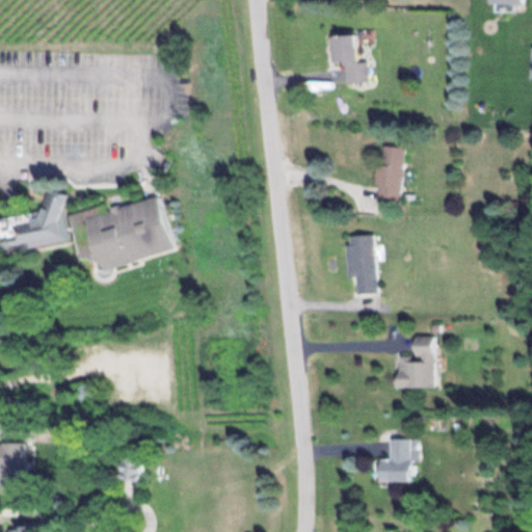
[(329,35),(331,62),(343,61),(345,83),(367,81),(365,60),(358,61),(356,32),(329,35)]
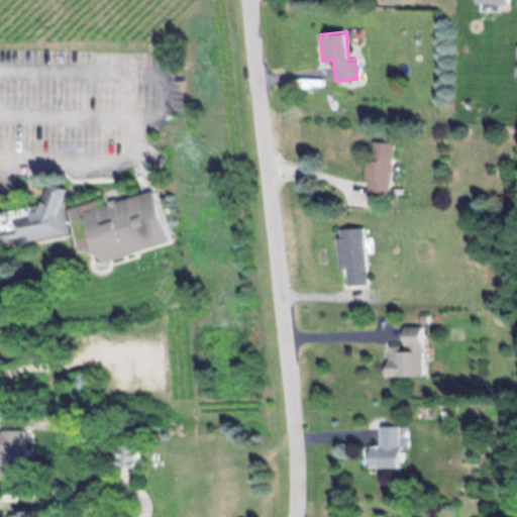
[(388,199),(392,142),(369,140),(365,197),(388,199)]
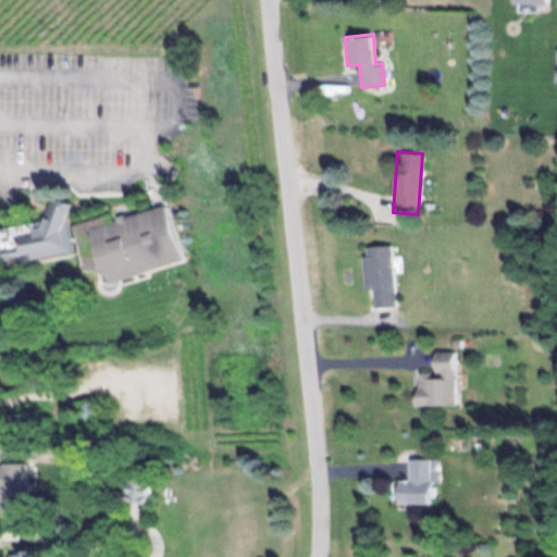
[(169,207),(90,222),(84,243),(83,243),(72,239),(69,222),(74,203),(50,196),(39,225),(9,232),(0,229),(0,295),(1,295),(0,287),(0,272),(3,272),(11,274),(31,271),(35,260),(94,248),(100,280),(181,264),(169,207)]
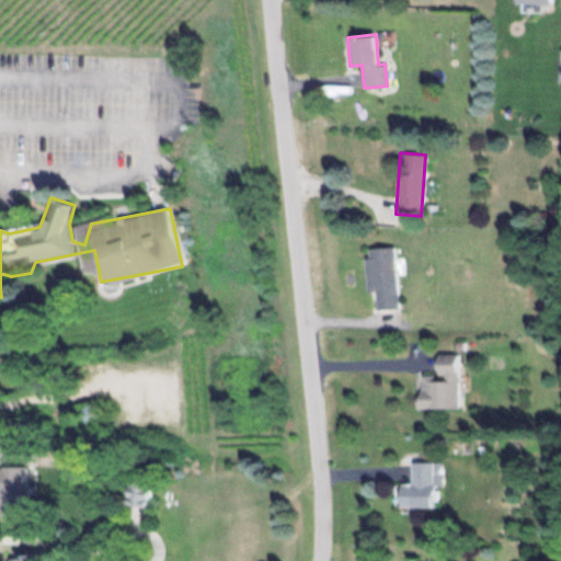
[(365,293),(373,292),(374,310),(397,309),(395,247),(363,249),(365,293)]
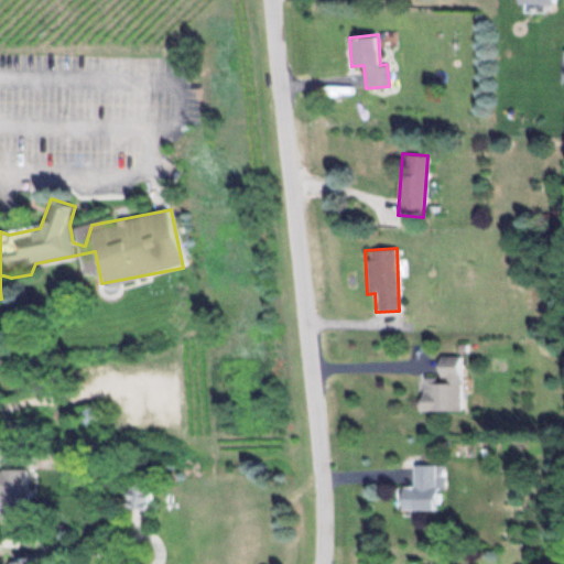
[(422,377),(421,410),(461,411),(462,356),(438,356),(438,377),(422,377)]
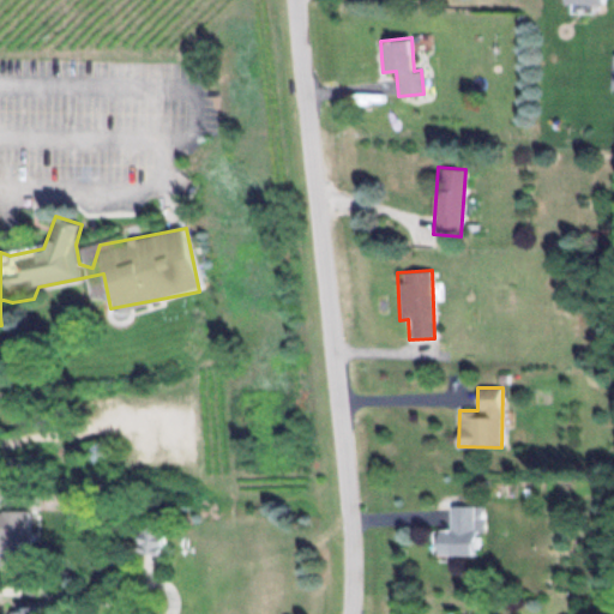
[(450,530),(437,530),(435,554),(475,555),(476,506),(450,506),(450,530)]
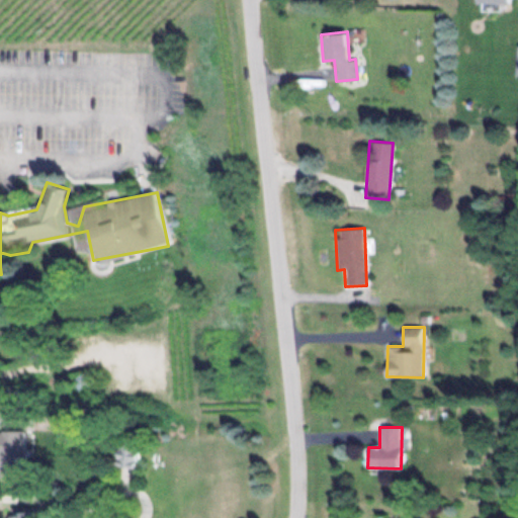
[(141,443),(118,440),(114,465),(138,468),(141,443)]
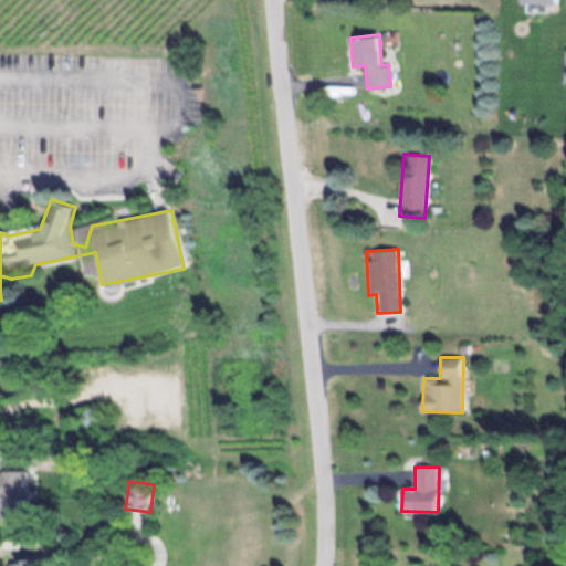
[(10,565),(44,565),(45,556),(10,556),(10,565)]
